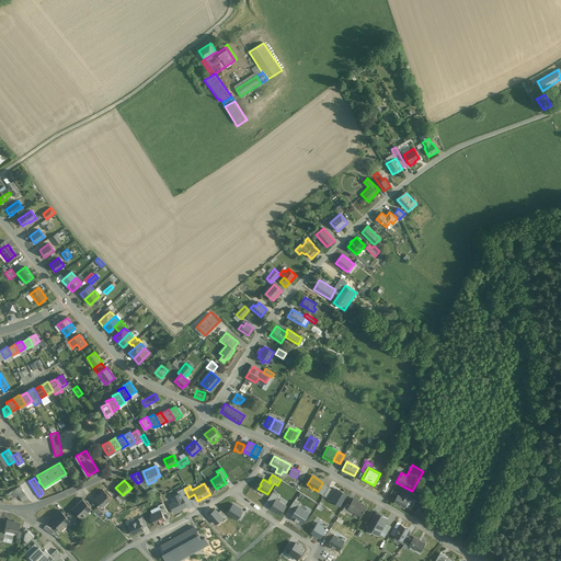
[(317,491),(317,492),(323,495),(329,488),(322,483),(318,491),(317,491)]
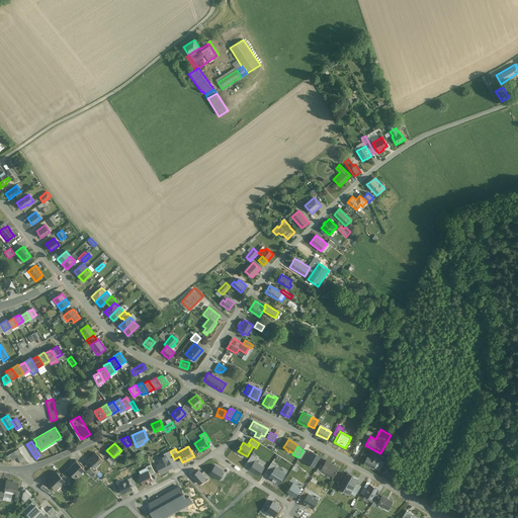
[(160,461),(156,463),(161,473),(174,466),(170,459),(173,457),(170,451),(169,450),(165,453),(165,454),(158,458),(160,461)]
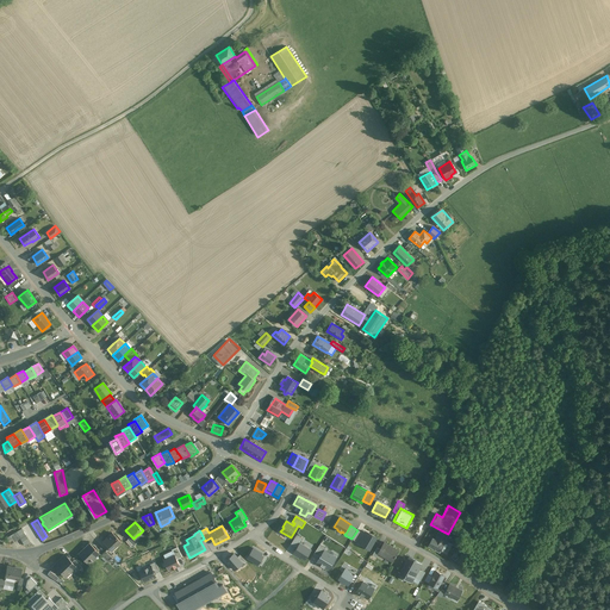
[(361,533),(358,530),(352,539),(356,542),(356,541),(361,533)]
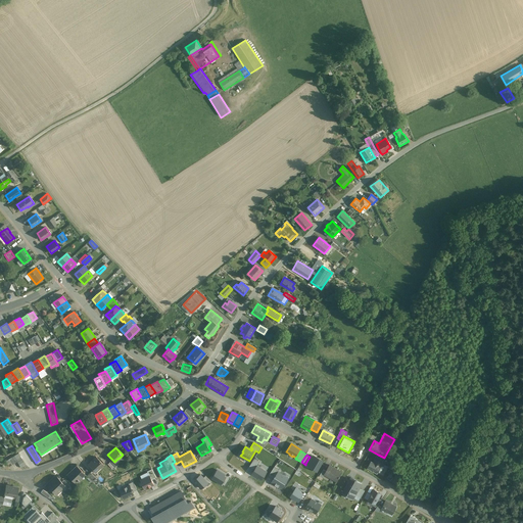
[(371,462),(368,468),(373,470),(373,472),(375,472),(376,472),(377,472),(384,458),(378,455),(377,457),(376,457),(374,460),(375,461),(374,463),(371,462)]
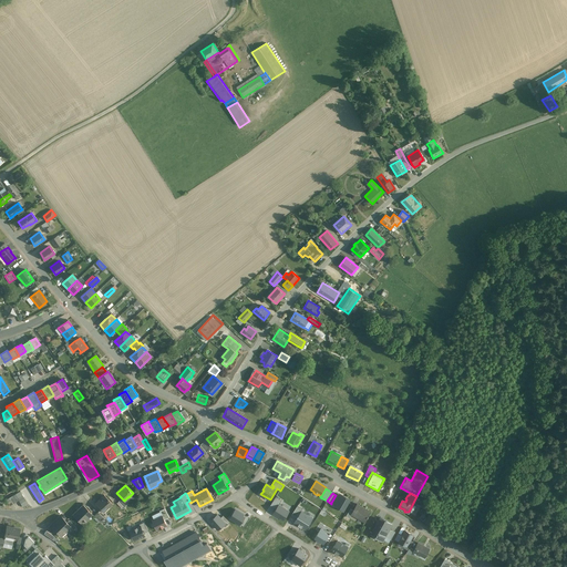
[(338,508),(343,512),(350,500),(341,495),(341,496),(337,494),(336,495),(331,503),(338,507),(338,508)]
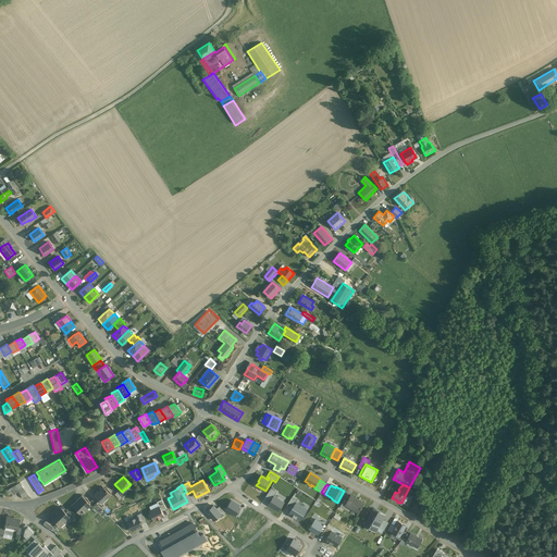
[(101,486),(94,494),(99,499),(100,502),(109,494),(101,486)]
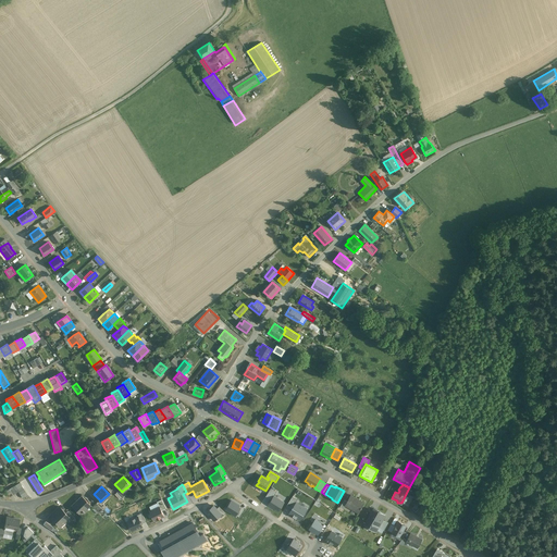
[(271,487),(267,495),(272,498),(268,505),(279,510),(284,500),(273,494),(276,491),(271,487)]
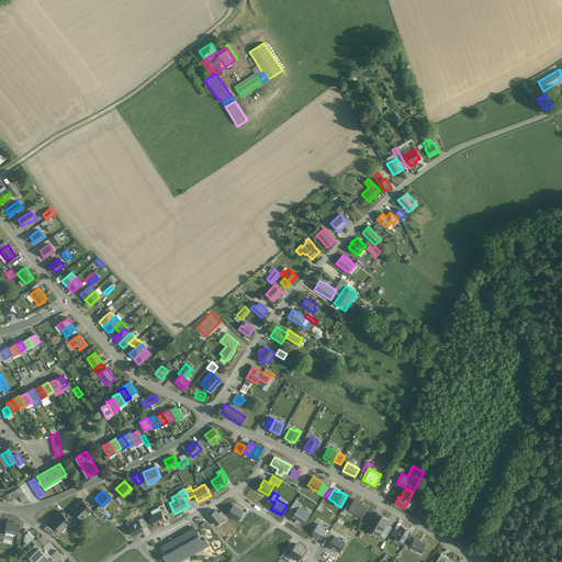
[(121,494),(116,496),(123,503),(126,499),(123,496),(121,494)]
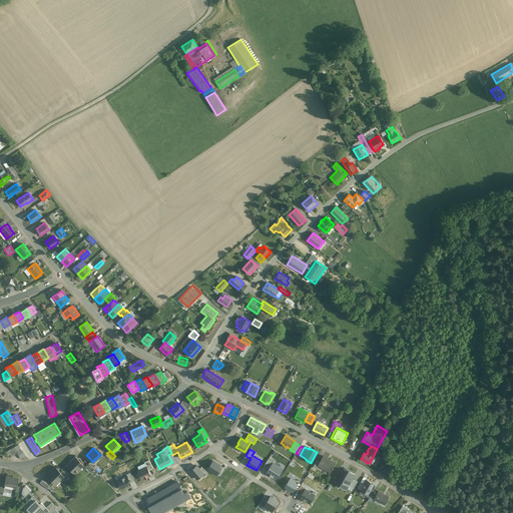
[(336,463),(323,456),(320,462),(318,465),(330,472),(336,463)]
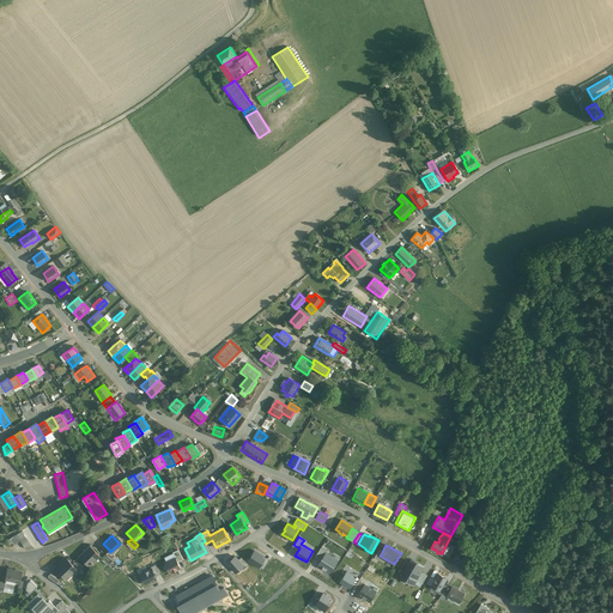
[(89,546),(78,556),(87,566),(98,556),(89,546)]
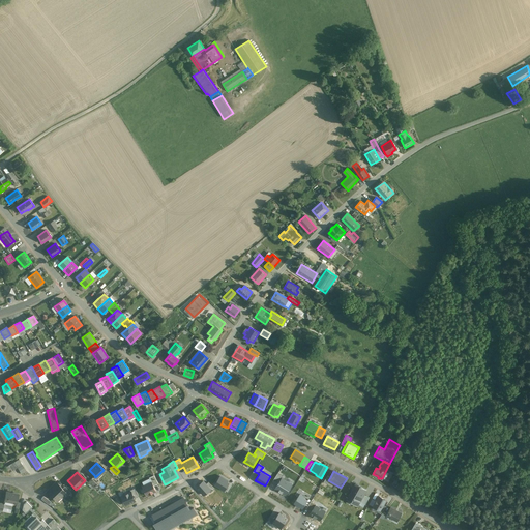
[(277,473),(273,480),(277,483),(274,489),(286,496),(293,484),(282,477),(283,476),(277,473)]
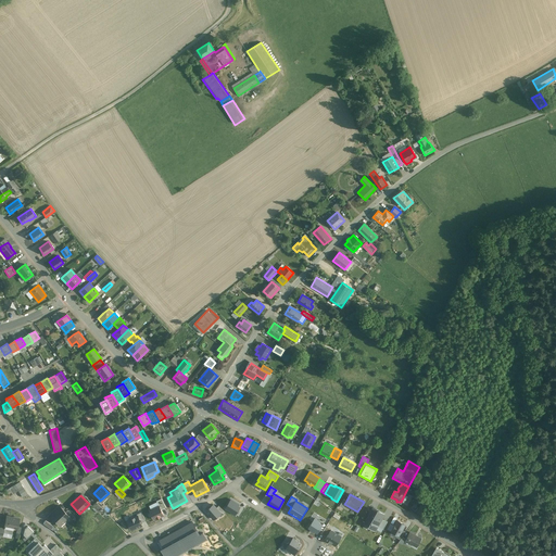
[(231,497),(225,507),(239,516),(244,506),(231,497)]
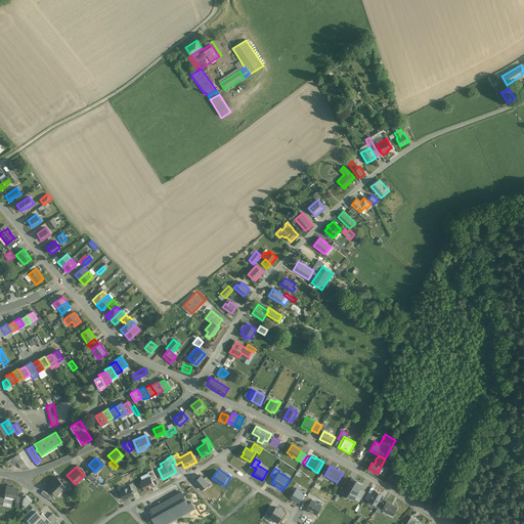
[(99,477),(94,472),(93,470),(87,476),(93,482),(99,477)]
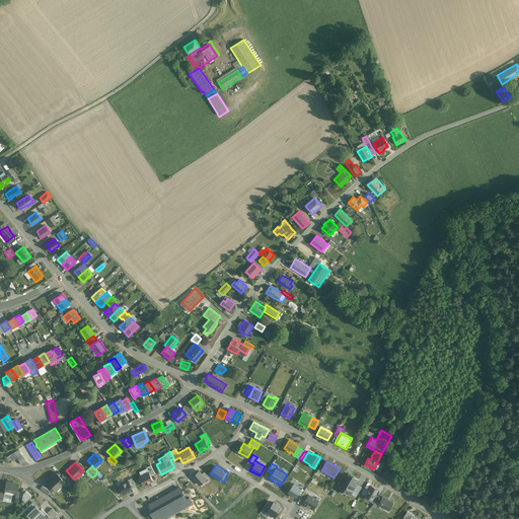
[(149,472),(140,476),(144,485),(153,480),(150,475),(155,473),(151,465),(147,467),(149,472)]
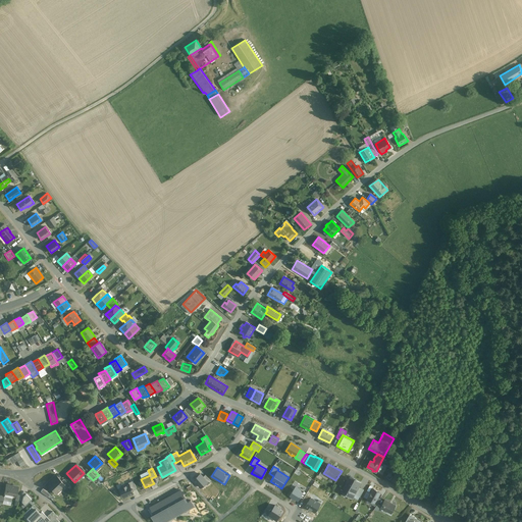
[(201,472),(194,478),(201,486),(205,482),(207,484),(211,480),(205,474),(204,475),(201,472)]
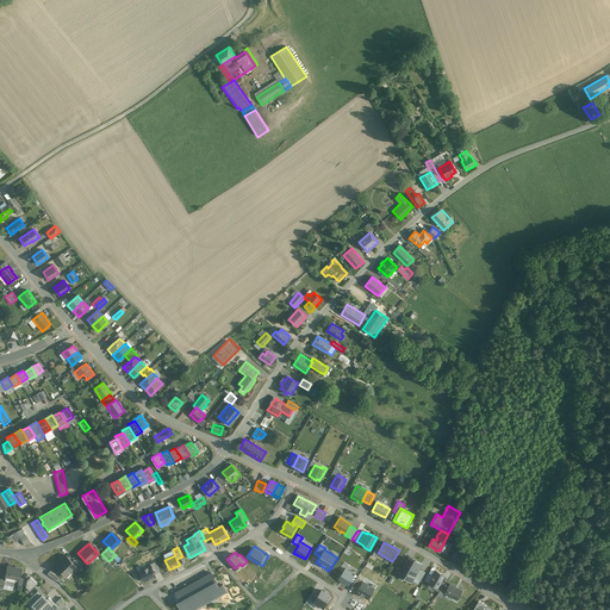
[(72,562),(64,555),(60,560),(72,572),(76,567),(72,562)]
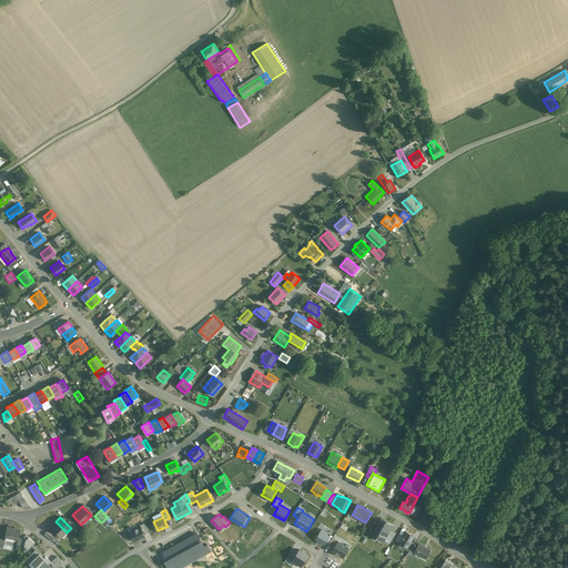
[(384,543),(386,538),(391,530),(393,525),(381,518),(371,536),(384,543)]
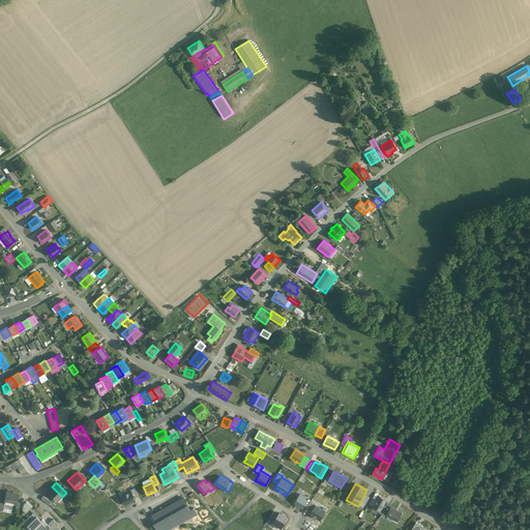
[(62,497),(52,487),(48,491),(57,501),(62,497)]
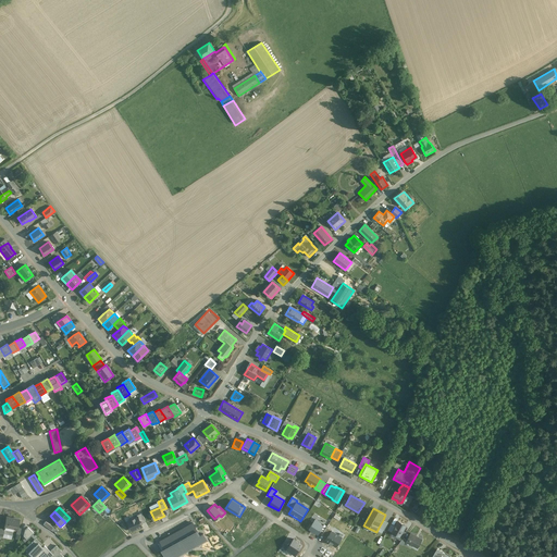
[(75,518),(69,511),(65,514),(70,518),(72,521),(75,518)]
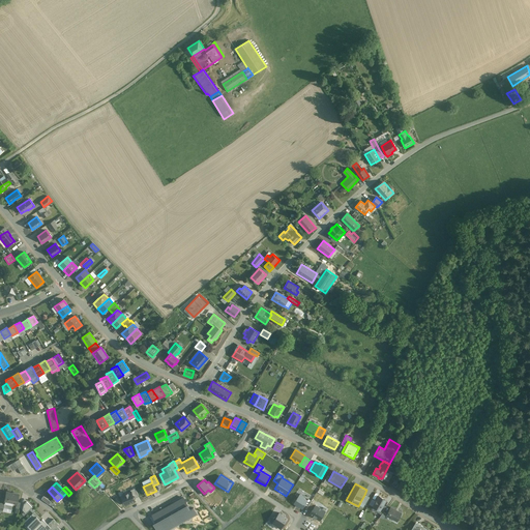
[(130,491),(121,496),(125,505),(137,501),(135,498),(139,496),(135,488),(130,490),(130,491)]
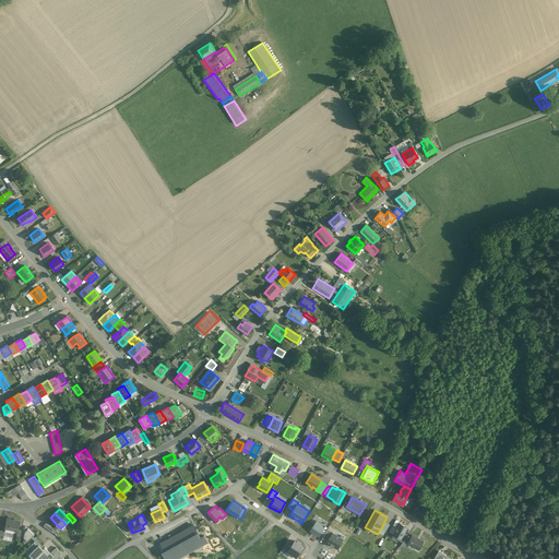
[(10,520),(7,519),(4,530),(4,532),(3,535),(12,537),(13,532),(16,532),(18,533),(20,522),(13,521),(13,520),(10,519),(10,520)]
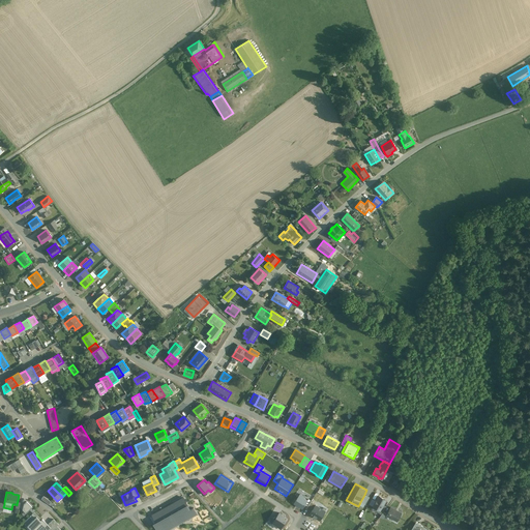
[(299,493),(294,502),(302,507),(308,498),(299,493)]
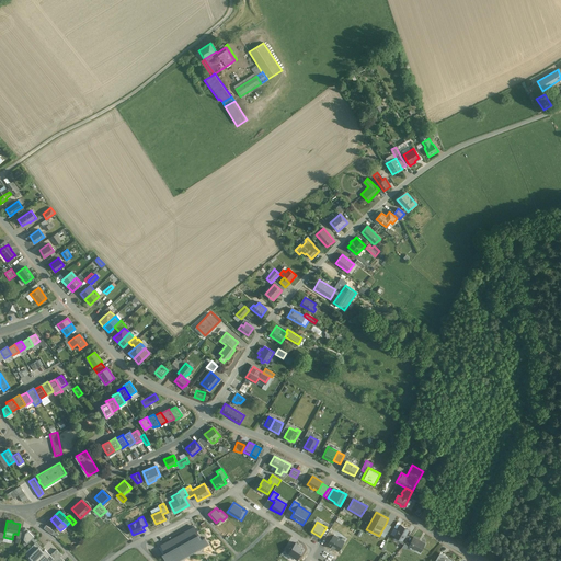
[(194,524),(160,544),(164,551),(162,552),(167,560),(174,560),(208,542),(205,536),(202,537),(194,524)]
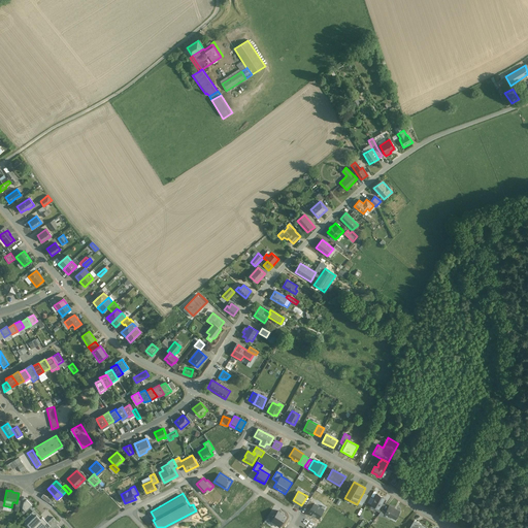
[(368,496),(363,493),(359,500),(365,503),(368,496)]
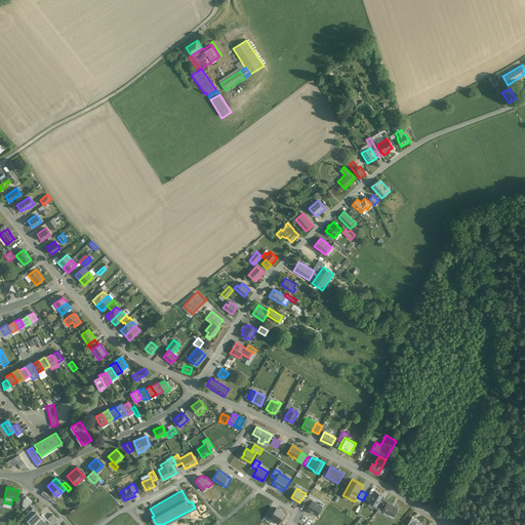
[(50,497),(43,491),(41,494),(48,499),(50,497)]
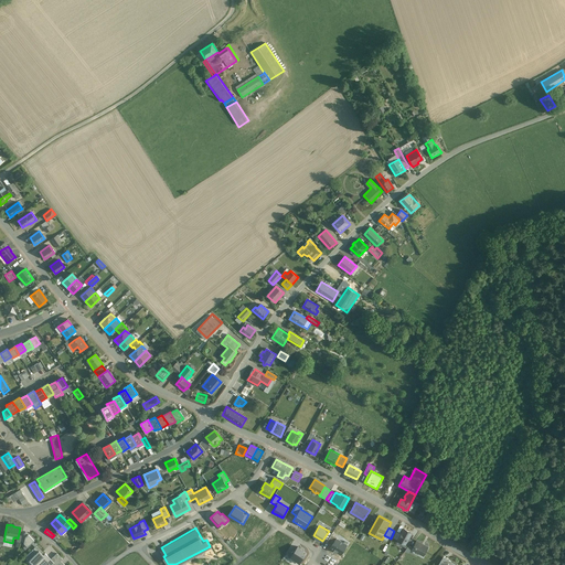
[(404,530),(397,541),(404,543),(405,544),(408,539),(412,533),(404,530)]
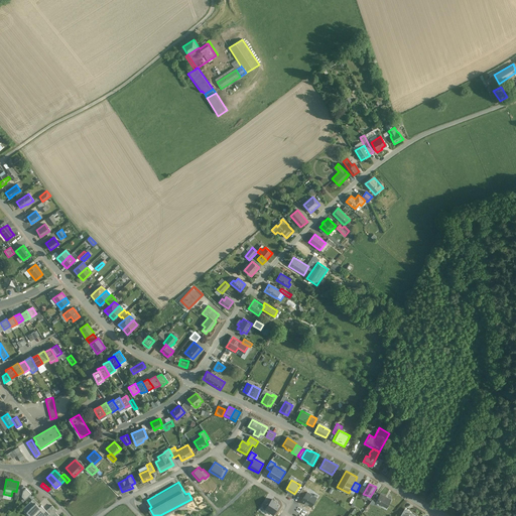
[(302,488),(298,496),(302,499),(301,501),(312,507),(318,498),(302,488)]
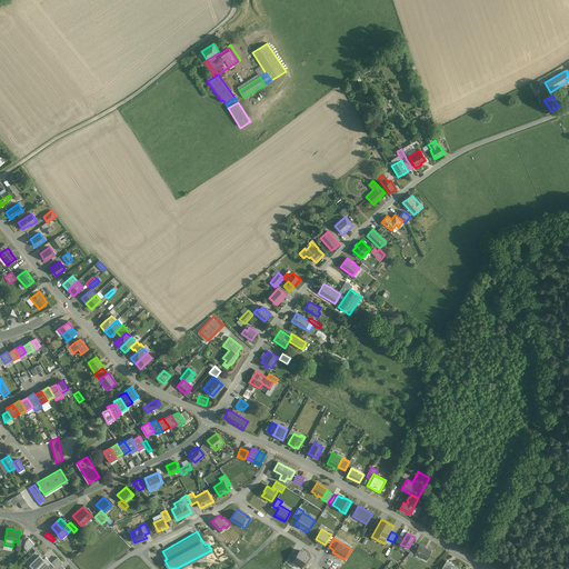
[(415,545),(411,542),(408,548),(407,547),(405,550),(409,552),(411,549),(415,545)]
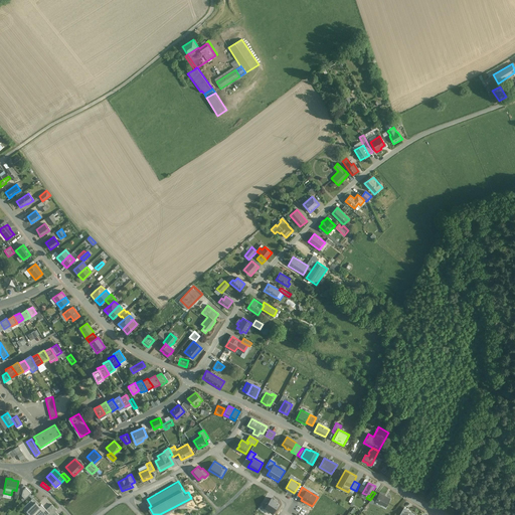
[(379,493),(375,501),(386,507),(390,499),(379,493)]
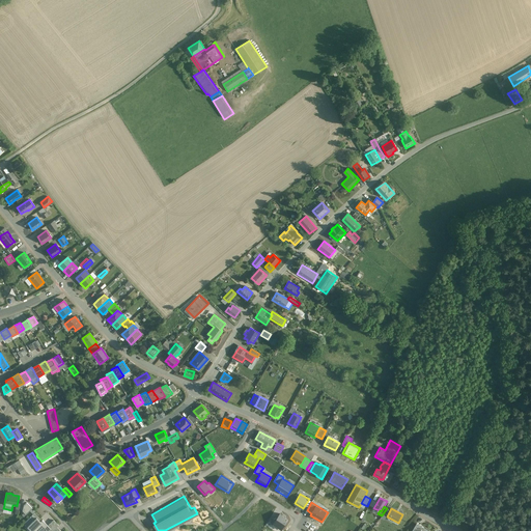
[(274,512),(269,520),(272,522),(271,524),(274,526),(274,527),(278,529),(279,527),(281,529),(286,521),(283,520),(284,518),(280,514),(279,515),(274,512)]
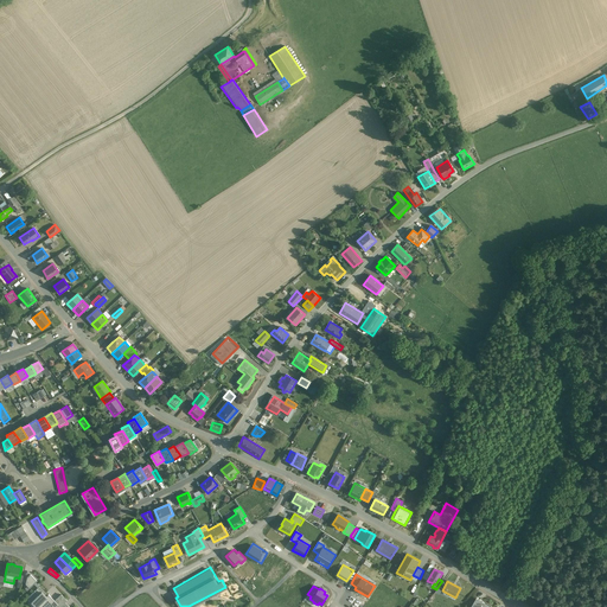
[(49,594),(46,596),(38,588),(29,598),(37,606),(39,604),(42,606),(55,606),(58,605),(49,594)]
